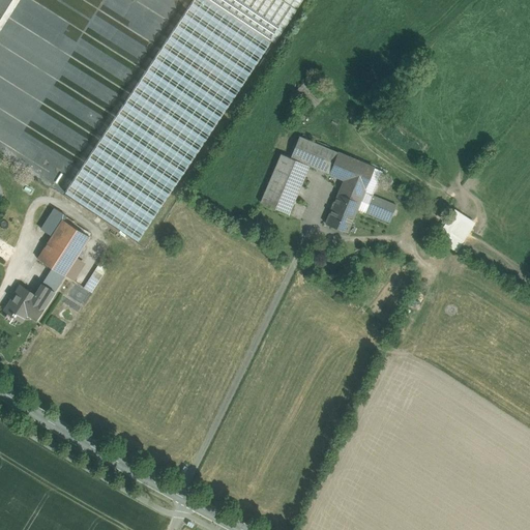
[(302,0),(209,0),(274,42),(302,0)]
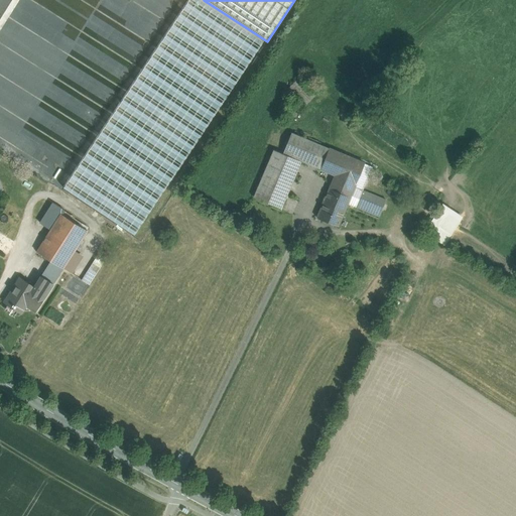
[(310,100),(293,83),(287,89),(305,106),(310,100)]
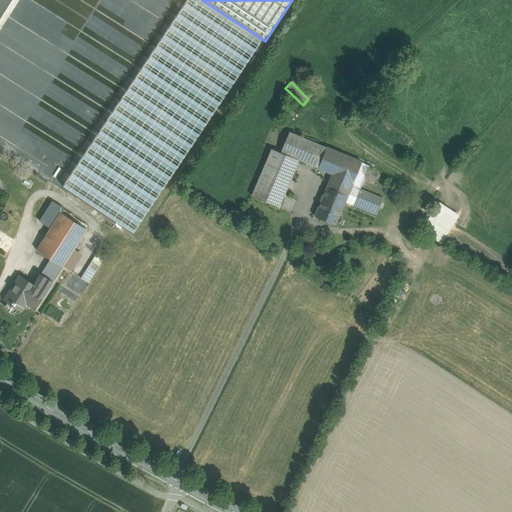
[(326,147),(289,131),(280,152),(316,167),(317,168),(326,147)]
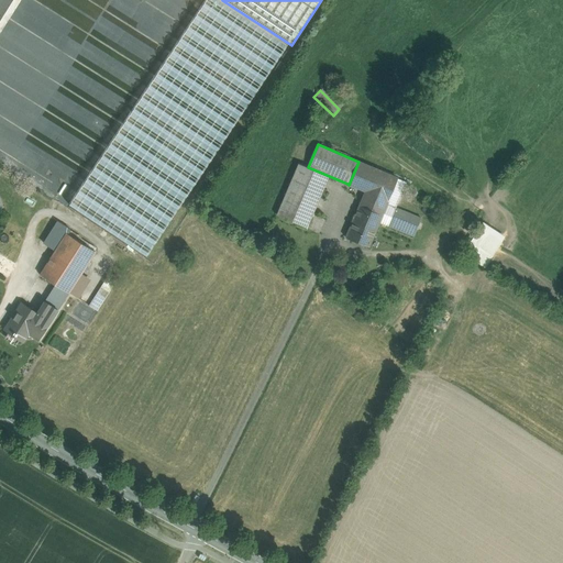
[(398,179),(359,162),(349,185),(365,191),(360,206),(382,214),(384,210),(385,210),(398,179)]
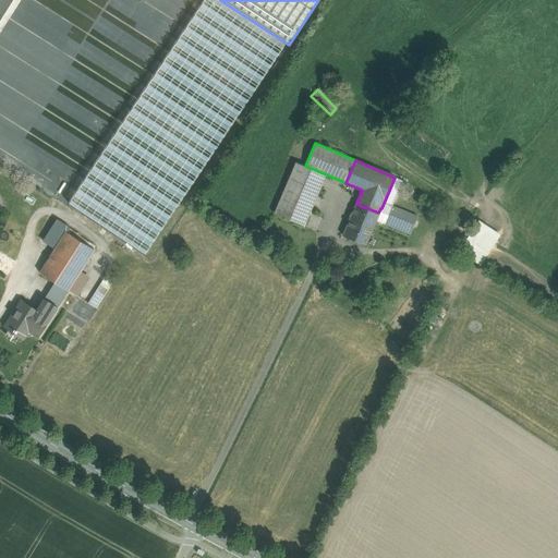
[(326,176),(295,162),(274,213),(304,226),(310,213),(326,176)]
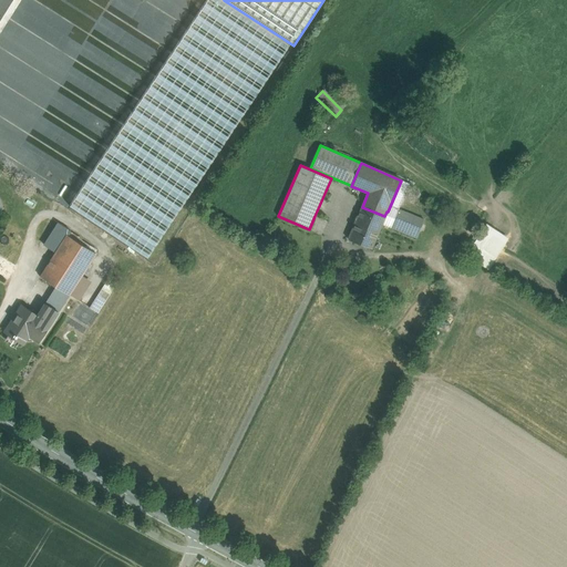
[(384,216),(362,207),(354,223),(348,239),(372,248),(380,228),(383,219),(384,216)]
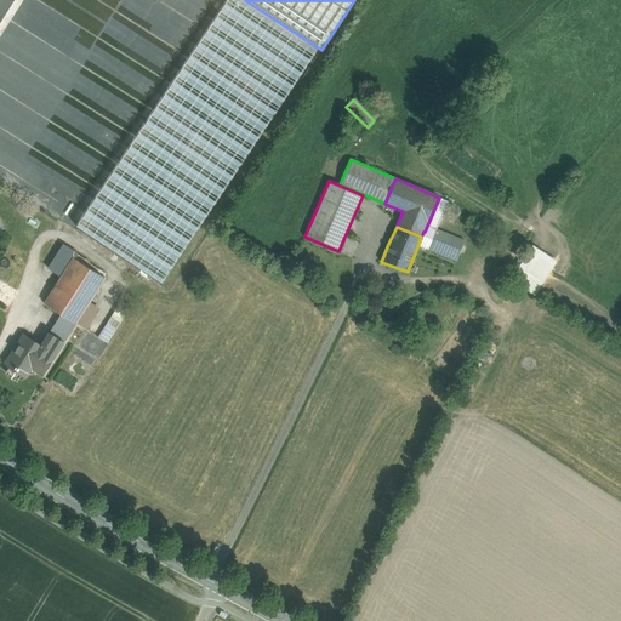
[(465,241),(436,229),(433,235),(425,232),(423,232),(421,237),(420,240),(429,245),(427,249),(456,261),(465,241)]
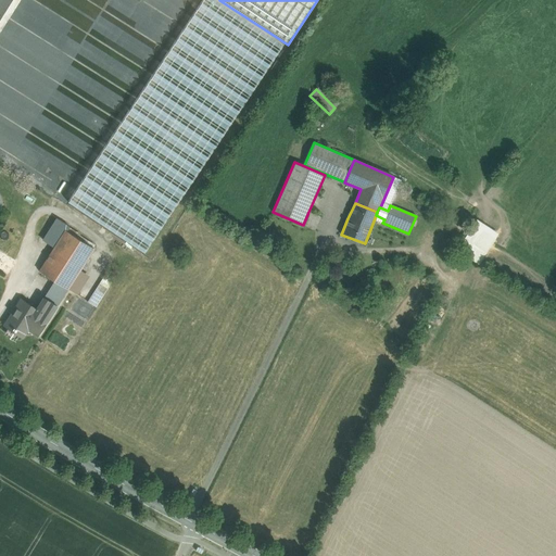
[(320,216),(308,212),(303,225),(315,230),(320,216)]
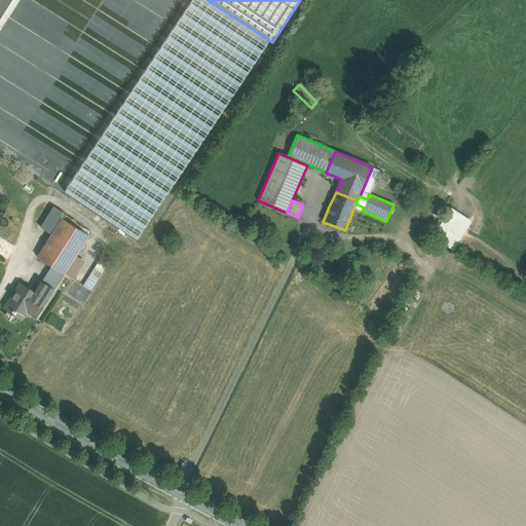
[(451,249),(470,220),(448,207),(429,235),(451,249)]
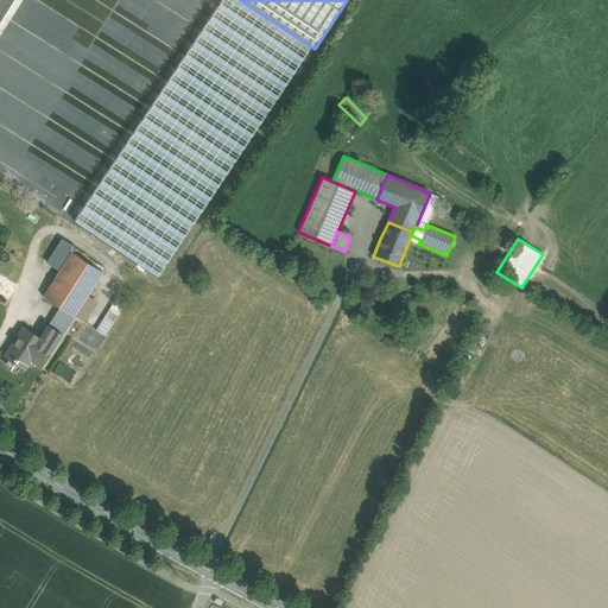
[(62,240),(48,263),(61,271),(73,252),(73,253),(76,248),(62,240)]
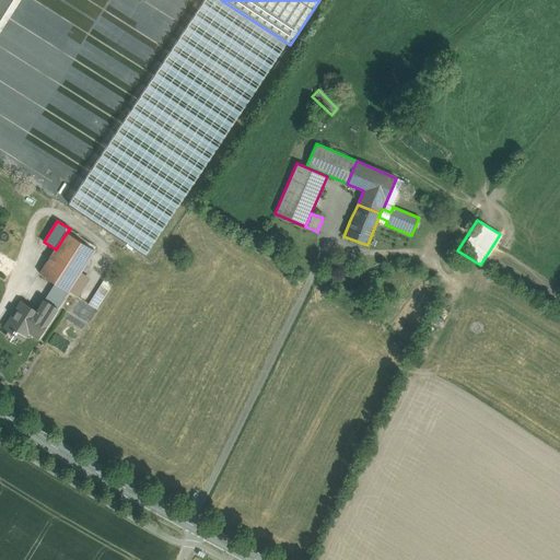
[(67,233),(67,232),(56,249),(41,273),(68,291),(94,251),(67,233)]
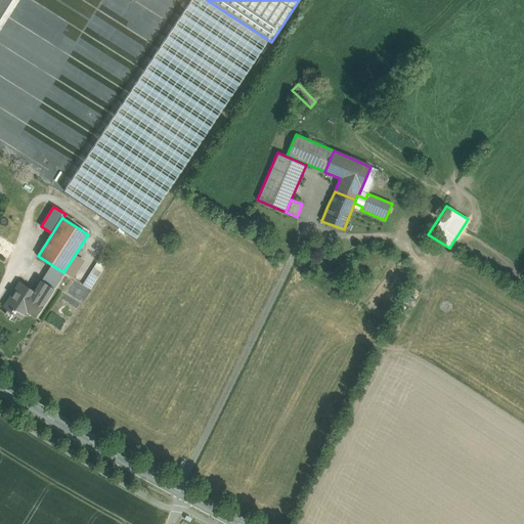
[(20,282),(5,307),(12,312),(22,318),(27,310),(36,316),(47,299),(20,282)]
